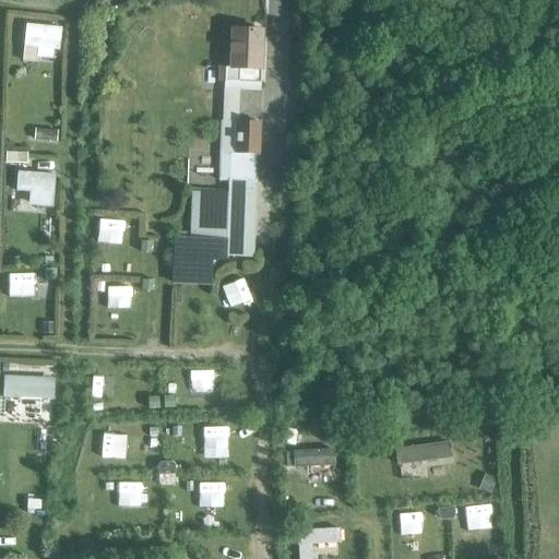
[(59,50),(61,28),(26,25),(23,62),(36,63),(37,58),(52,59),(54,50),(59,50)]
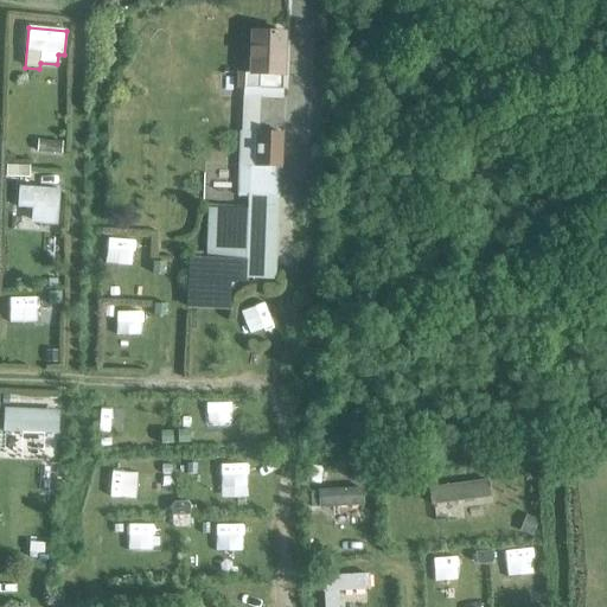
[(285,34),(266,33),(266,31),(257,31),(257,33),(251,33),(250,74),(244,74),(243,90),(241,133),(238,198),(248,198),(248,205),(247,205),(247,211),(209,210),(206,259),(189,257),(186,310),(230,311),(230,285),(246,285),(246,281),(251,281),(251,278),(275,279),(278,197),(279,168),(281,168),(282,134),(260,133),(260,98),(282,98),(283,76),(285,34)]
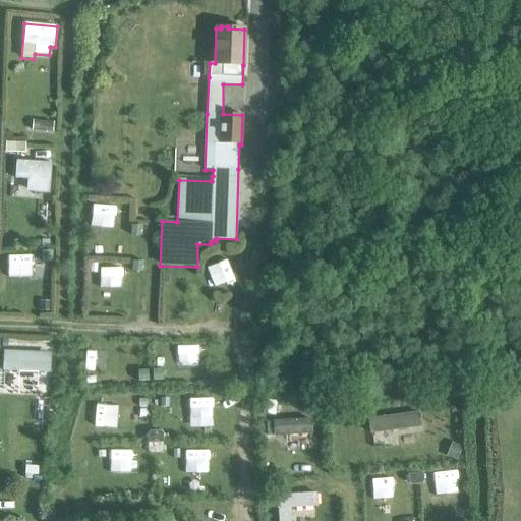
[(25,154),(25,143),(6,142),(5,153),(25,154)]
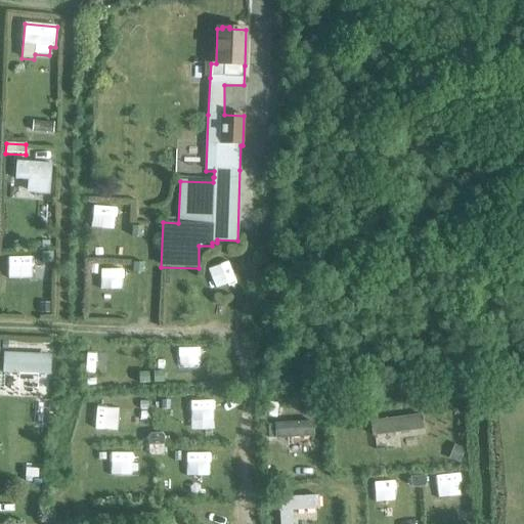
[(50,194),(52,165),(16,162),(15,179),(28,180),(27,193),(50,194)]
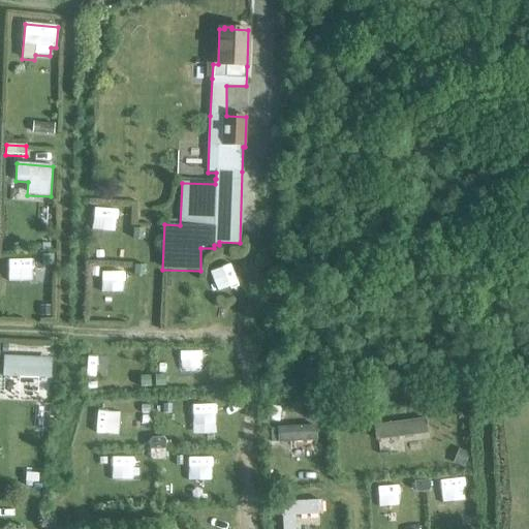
[(10,272),(53,271),(53,256),(31,256),(32,258),(9,259),(10,272)]
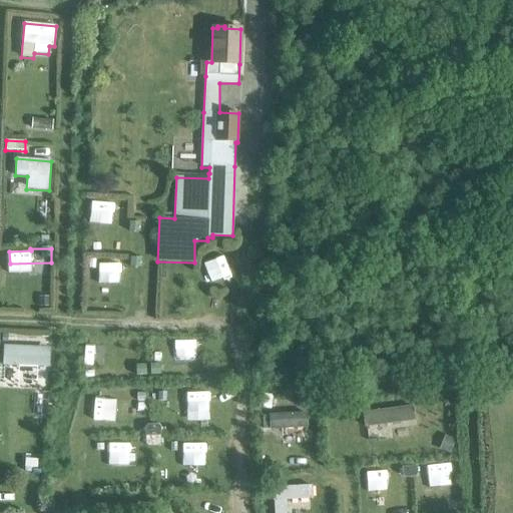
[(3,365),(49,368),(50,348),(4,346),(3,365)]
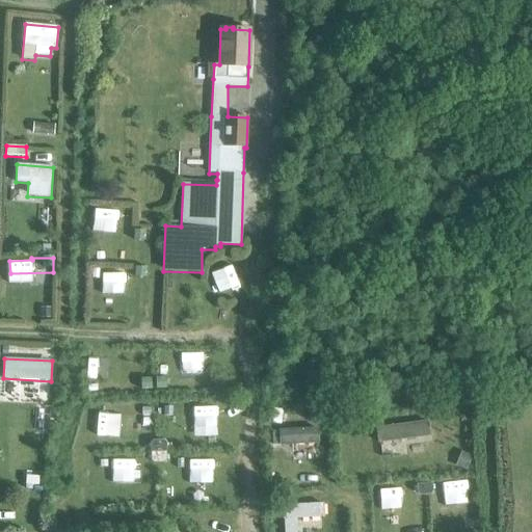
[(378,444),(430,436),(428,421),(376,428),(378,444)]
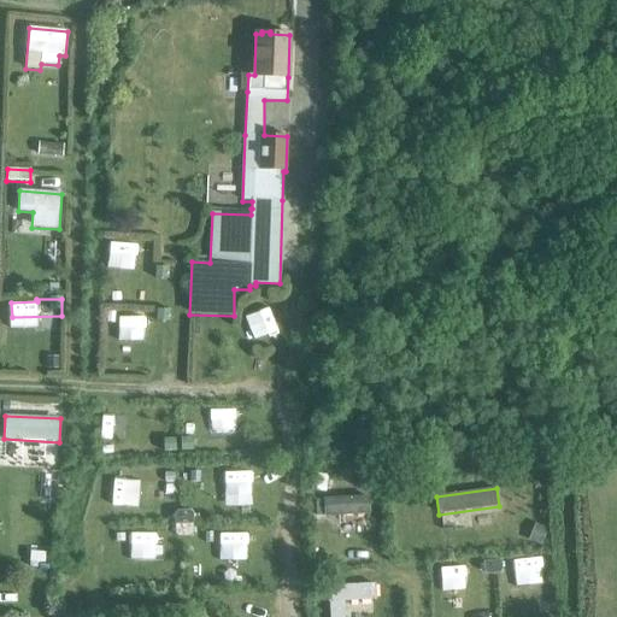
[(316,517),(370,515),(369,497),(323,499),(323,500),(315,500),(316,517)]
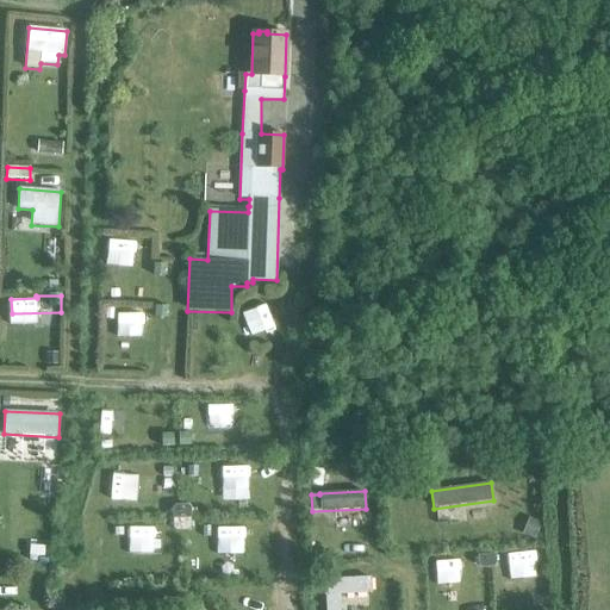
[(371,577),(323,580),(324,596),(325,596),(327,609),(341,609),(340,596),(372,593),(371,577)]
